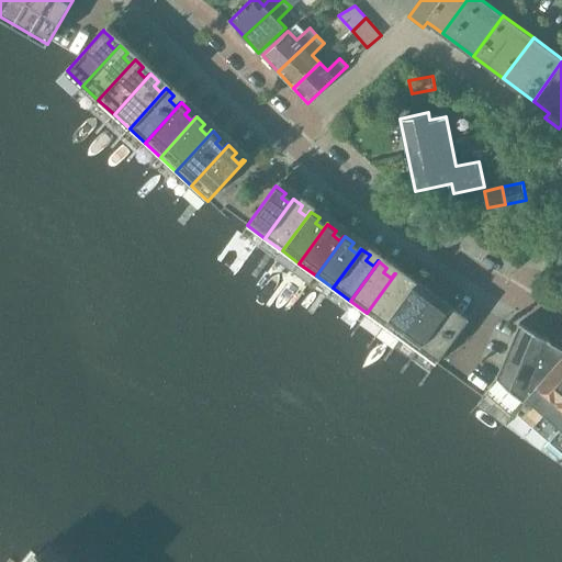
[(367,313),(384,325),(413,287),(412,285),(407,291),(400,285),(404,280),(395,273),(367,313)]
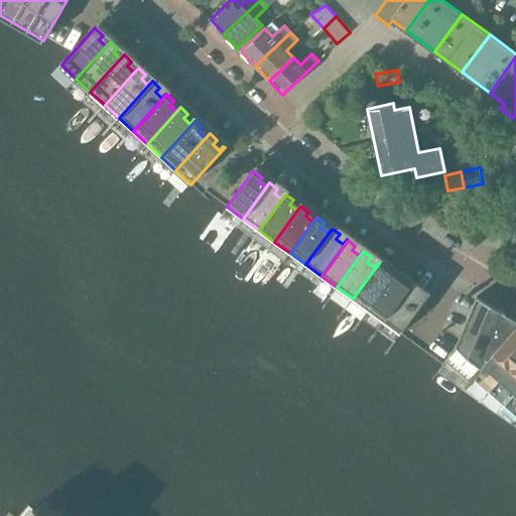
[(353,298),(368,310),(394,274),(393,273),(390,278),(383,273),(386,268),(379,263),(353,298)]
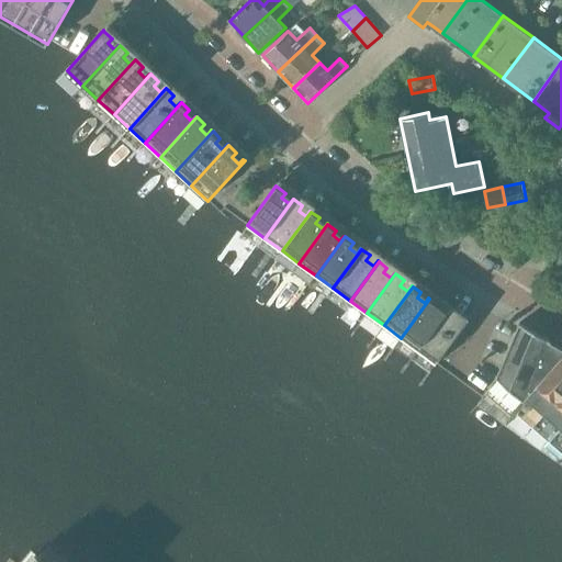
[(401,338),(418,350),(447,311),(446,311),(441,316),(434,310),(438,305),(429,299),(401,338)]
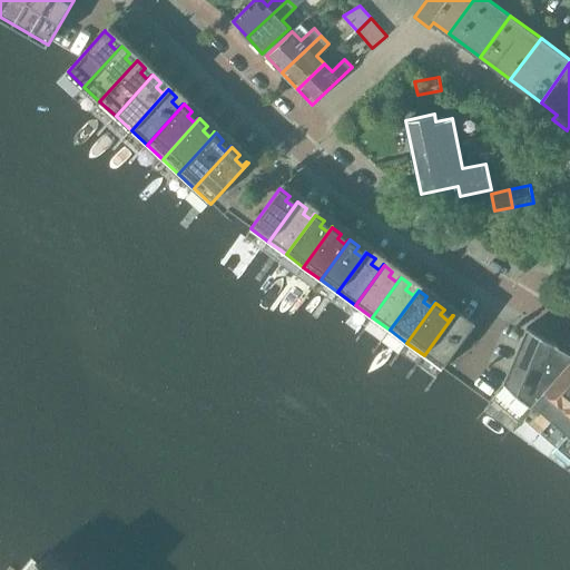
[(453,315),(424,355),(442,369),(471,328),(470,327),(465,333),(458,327),(462,322),(453,315)]
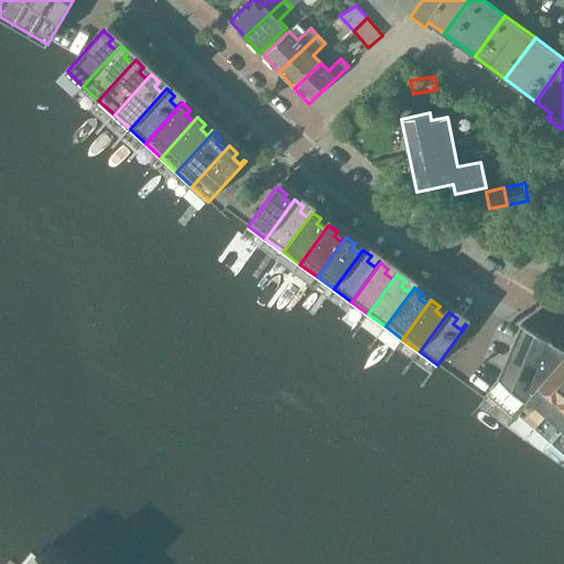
[(487,394),(513,418),(563,358),(563,349),(553,343),(553,342),(521,323),(498,378),(487,394)]
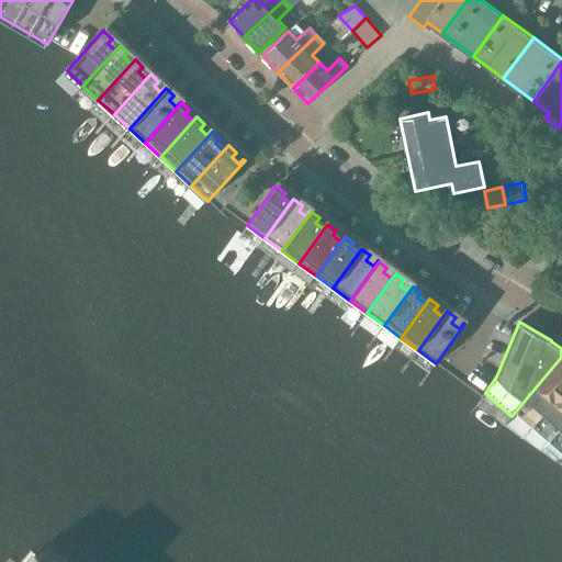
[(561,357),(512,416),(506,422),(555,457),(560,451),(561,452),(561,357)]
